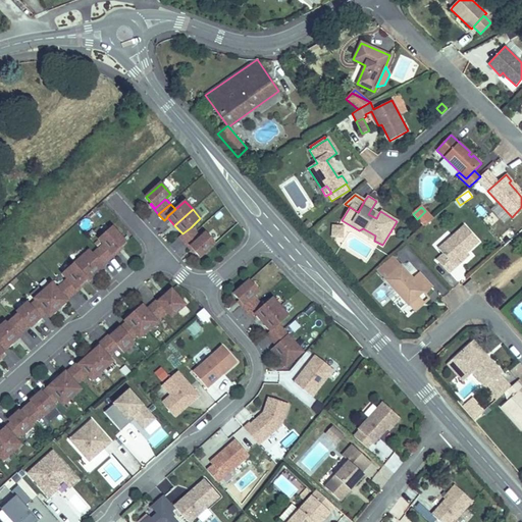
[(371,209),(368,214),(376,218),(378,214),(371,209)]
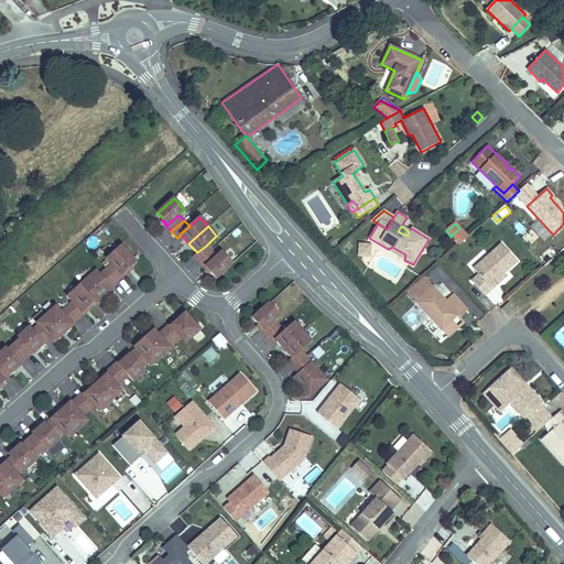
[(459,228),(451,237),(458,246),(467,237),(459,228)]
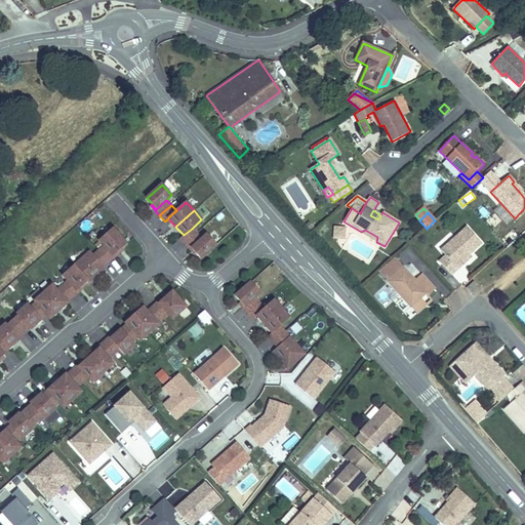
[(468,227),(441,250),(446,256),(440,261),(451,275),(463,263),(461,260),(469,254),(482,243),(468,227)]
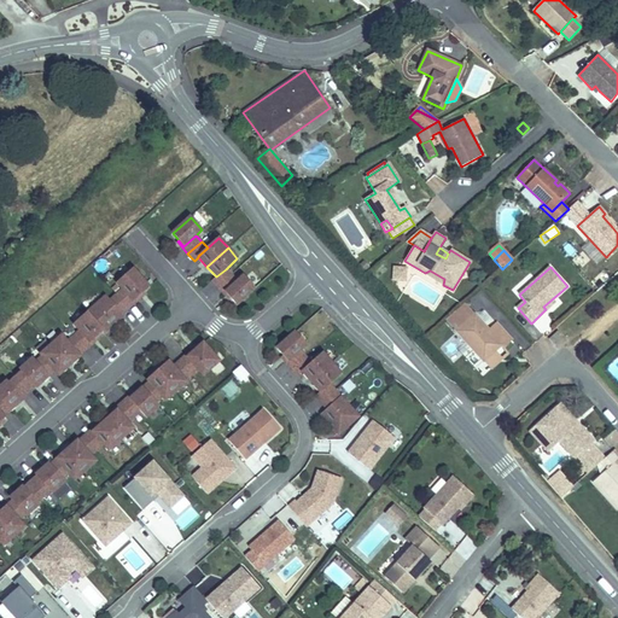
[(211,280),(217,287),(232,275),(226,269),(216,277),(211,280)]
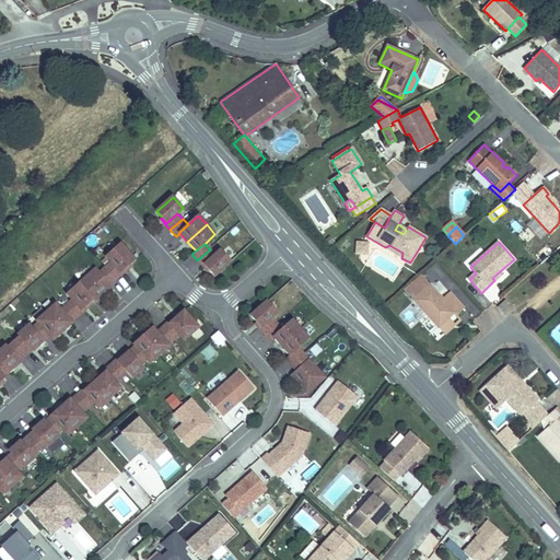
[(108,263),(119,273),(128,265),(132,261),(118,245),(104,257),(108,263)]
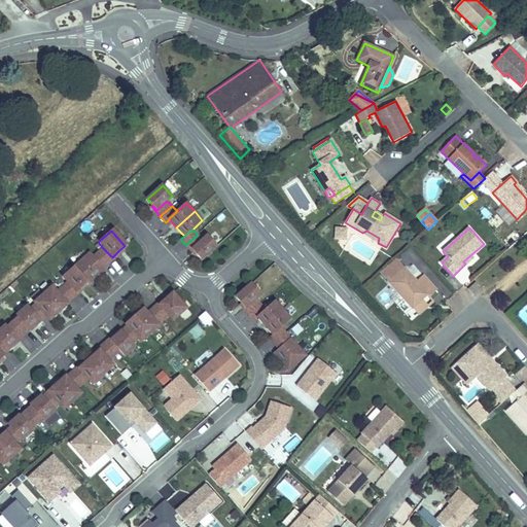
[(362,233),(378,243),(379,238),(366,231),(362,233)]
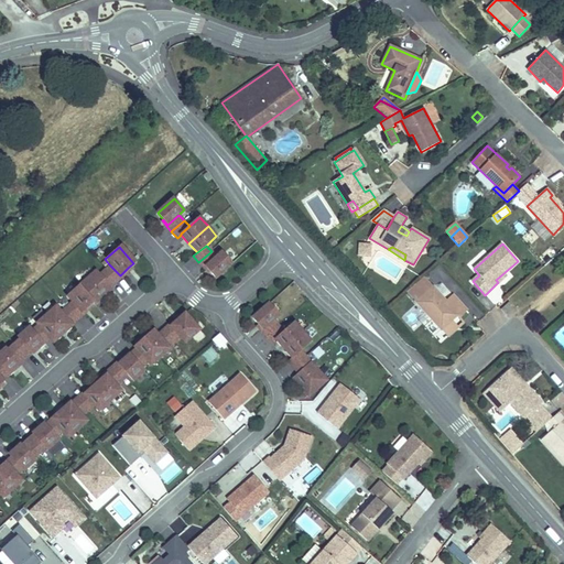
[(198,262),(208,273),(210,271),(206,267),(216,257),(212,251),(198,262)]
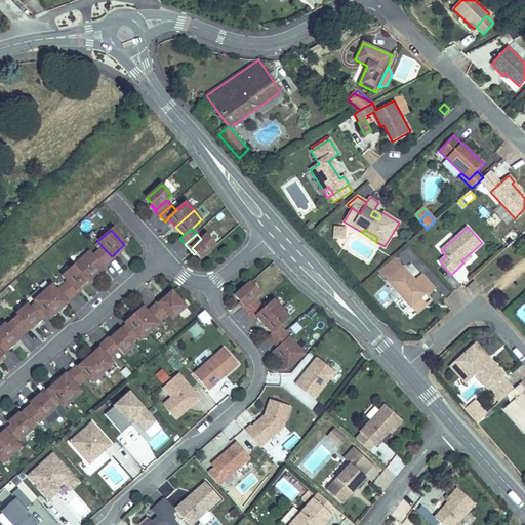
[(196,252),(201,258),(216,245),(207,235),(201,239),(192,248),(196,252)]
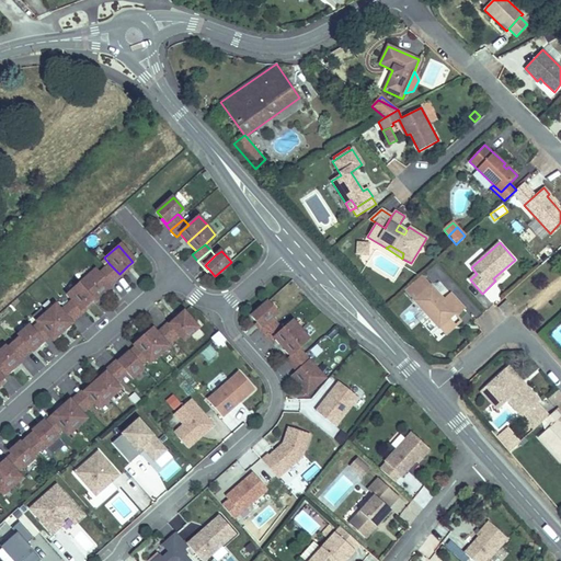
[(103,267),(115,281),(121,276),(130,267),(128,265),(119,274),(109,263),(103,267)]
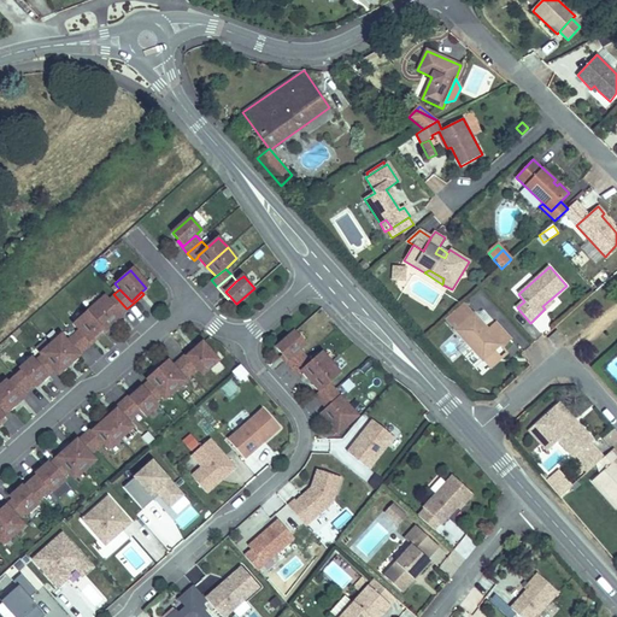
[(107,300),(119,315),(127,309),(113,294),(107,300)]
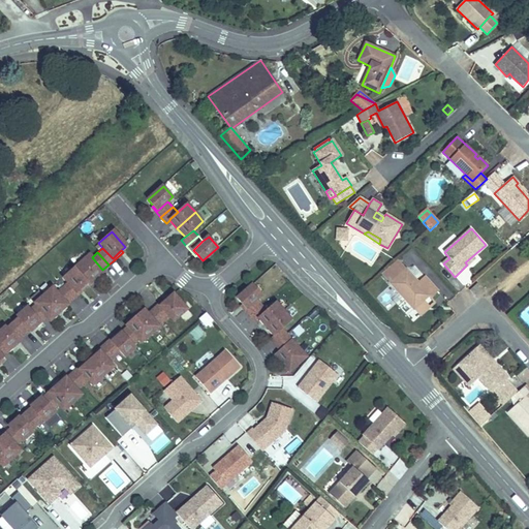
[(89,254),(73,269),(87,284),(86,284),(87,286),(104,271),(102,270),(92,257),(89,254)]
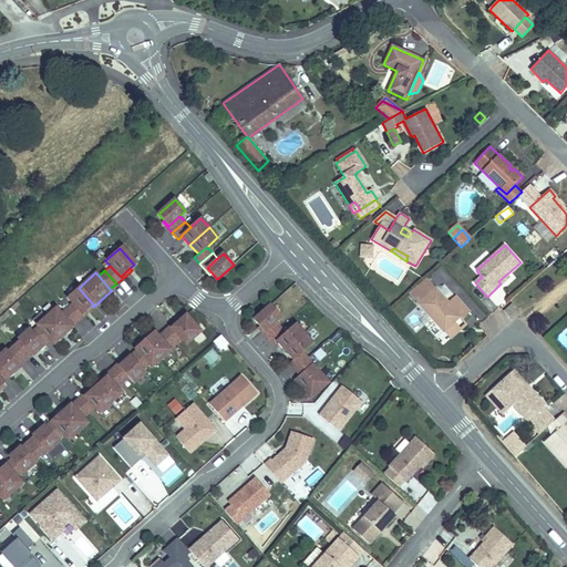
[(508,277),(506,275),(498,281),(501,284),(508,277)]
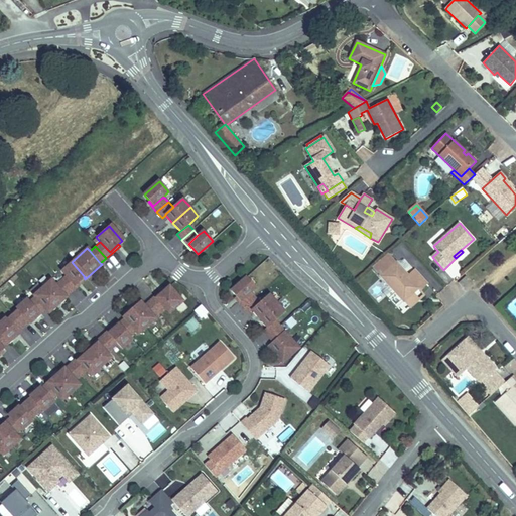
[(420,290),(427,283),(414,270),(408,276),(388,253),(372,267),(393,289),(395,288),(406,300),(418,288),(420,290)]
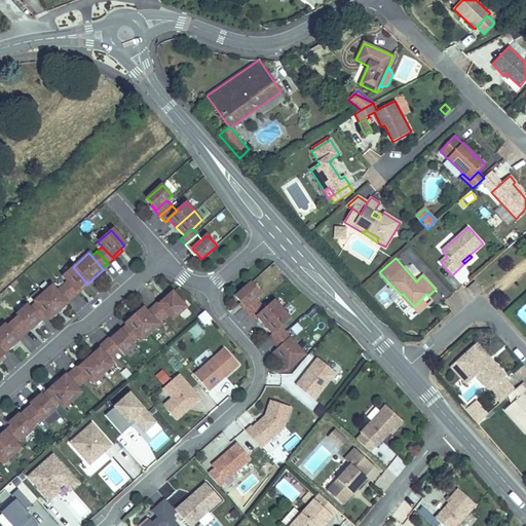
[(67,282),(75,292),(80,288),(85,283),(86,283),(73,267),(62,277),(67,282)]
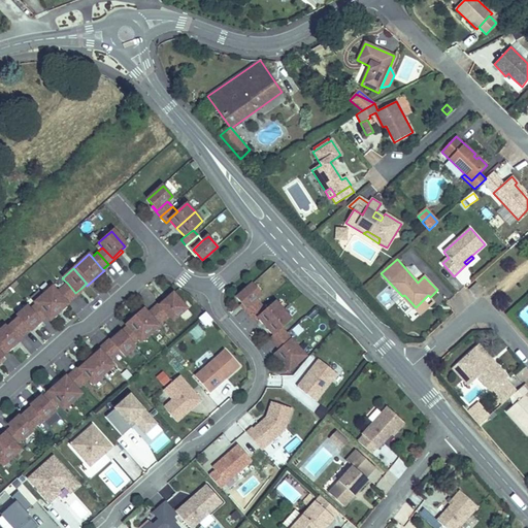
[(67,283),(61,288),(72,299),(81,291),(80,289),(75,293),(67,283)]
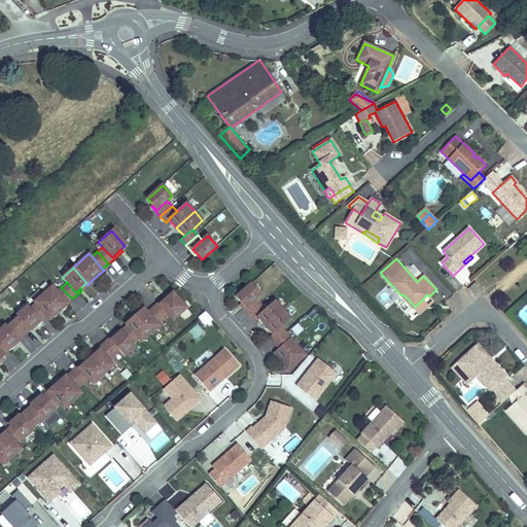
[(480,287),(476,282),(468,289),(471,293),(480,287)]
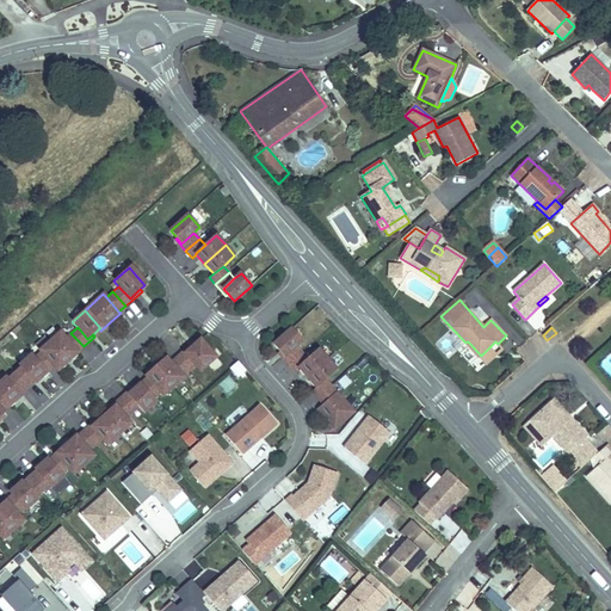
[(279,351),(284,357),(296,346),(303,340),(291,328),(273,344),(279,351)]
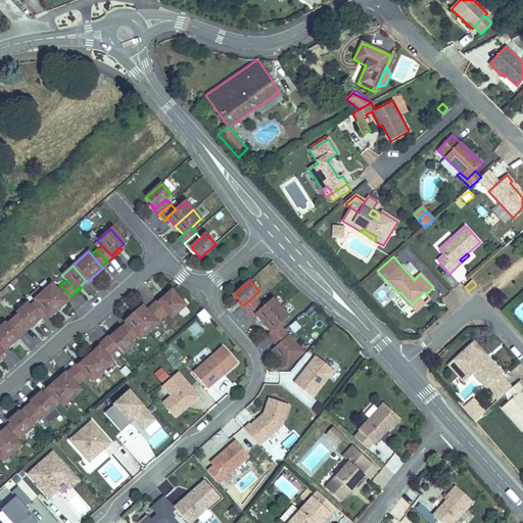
[(51,285),(42,293),(58,310),(66,302),(65,301),(55,290),(51,285)]
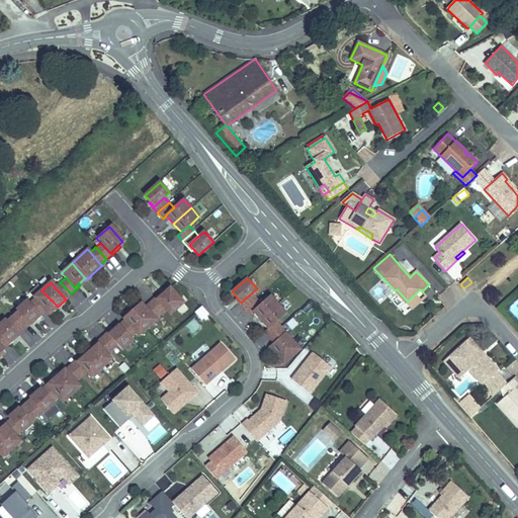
[(60,282),(55,287),(65,298),(71,293),(60,282)]
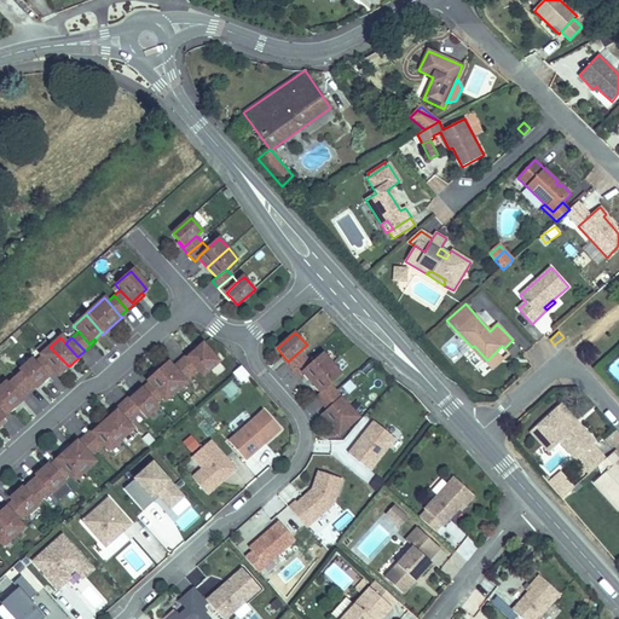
[(187,359),(203,376),(219,362),(203,345),(198,350),(187,359)]
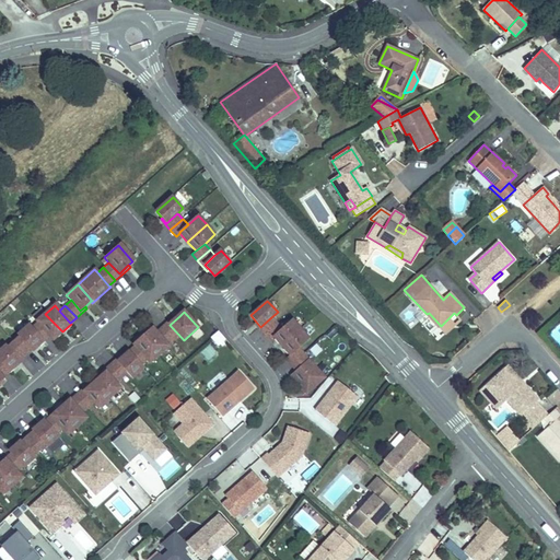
[(441,326),(429,313),(427,314),(444,335),(461,319),(454,313),(441,326)]
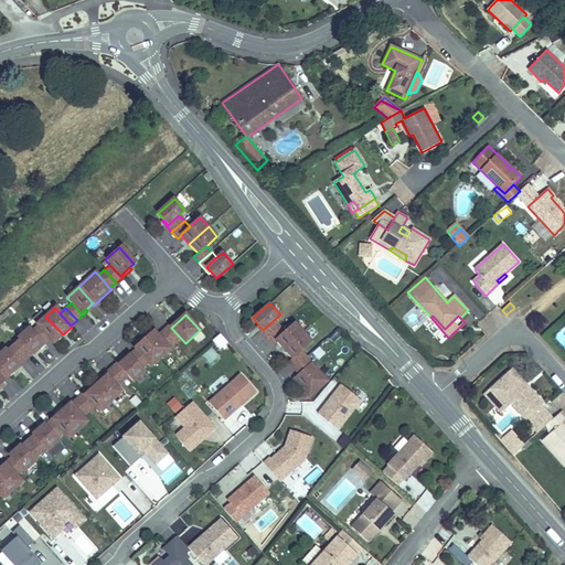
[(49,339),(53,343),(63,334),(45,317),(36,324),(49,339)]
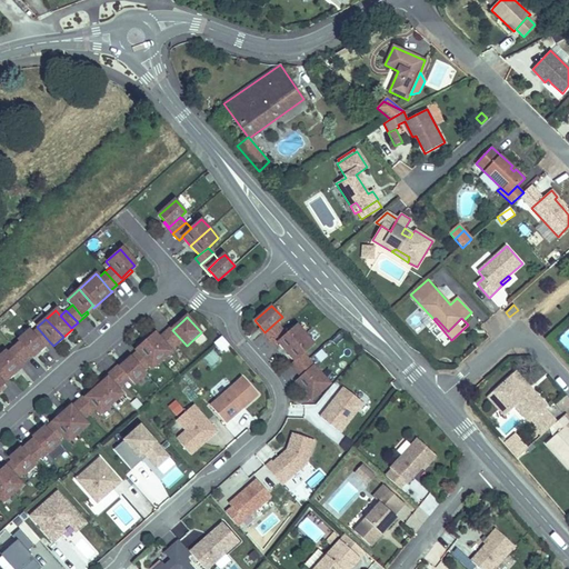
[(166,333),(177,346),(182,341),(172,330),(182,321),(181,319),(166,333)]
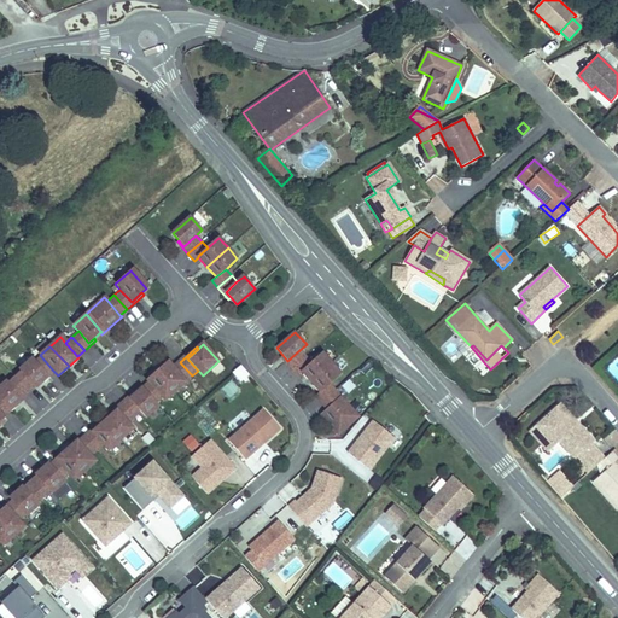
[(281,356),(292,368),(305,356),(299,350),(287,361),(283,355),(281,356)]
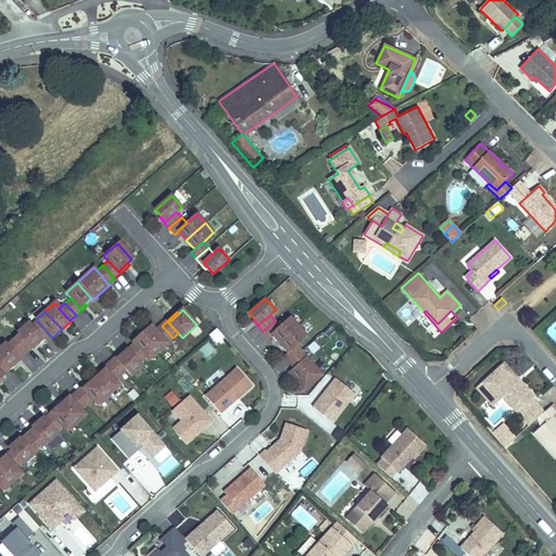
[(272,335),(279,343),(299,326),(290,317),(280,327),(272,335)]
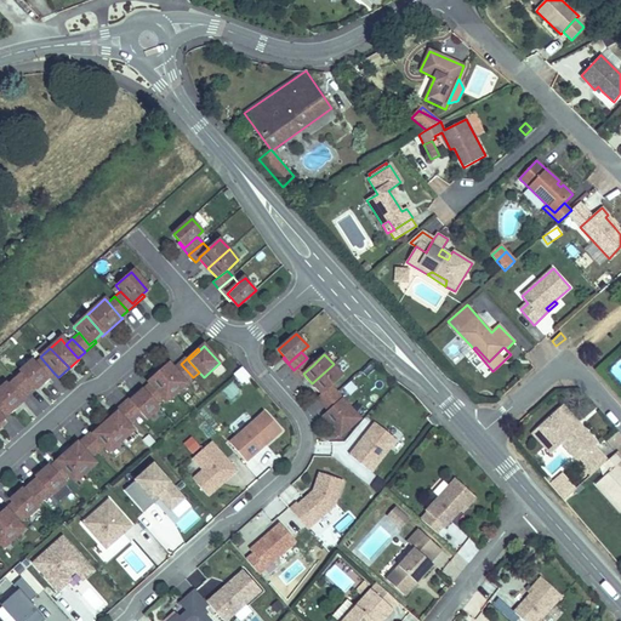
[(40,357),(34,363),(47,377),(53,372),(40,357)]
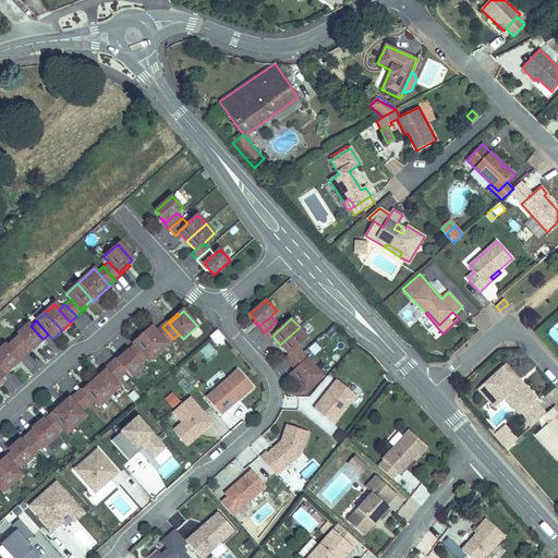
[(264,332),(269,339),(273,336),(281,328),(276,322),(264,332)]
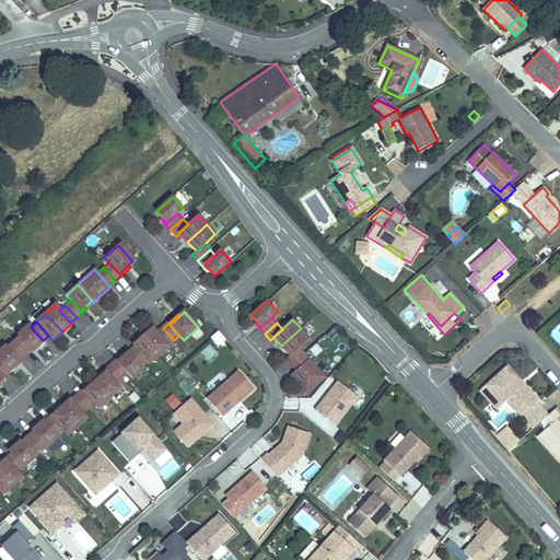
[(13,342),(25,356),(31,350),(32,352),(44,341),(43,340),(31,327),(28,325),(18,336),(20,338),(13,342)]
